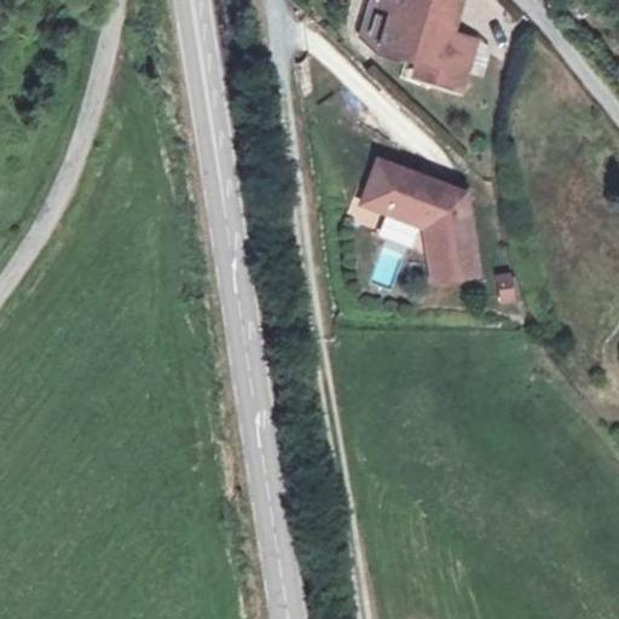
[(375,10),(377,0),(368,0),(357,39),(375,55),(387,13),(375,10)]
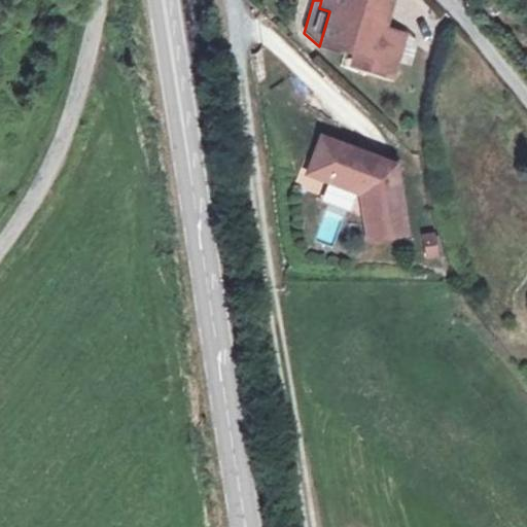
[(378,33),(388,0),(321,0),(319,8),(329,11),(319,46),(352,57),(369,62),(364,73),(387,80),(400,40),(378,33)]
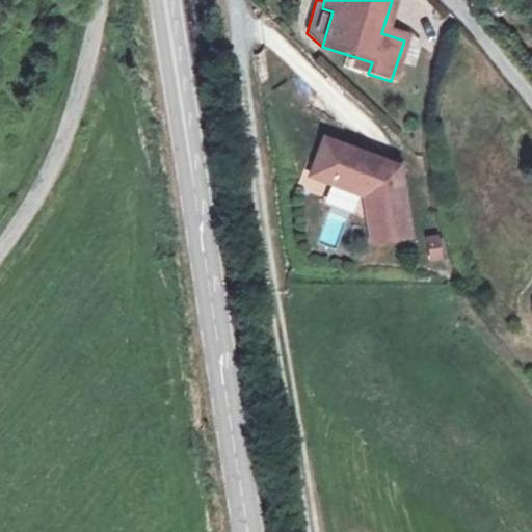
[(352,69),(368,74),(372,62),(355,57),(352,69)]
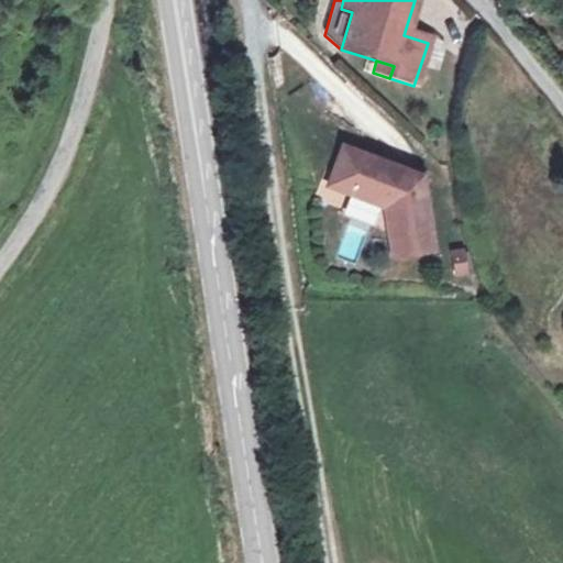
[(340,151),(329,179),(348,187),(344,197),(387,213),(384,221),(397,225),(403,258),(432,253),(420,181),(405,184),(381,175),(384,167),(340,151)]
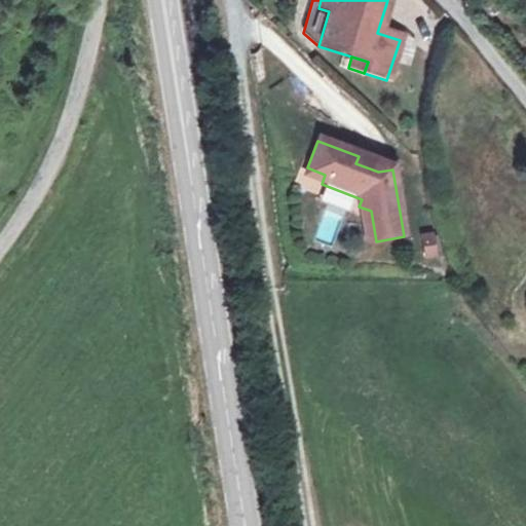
[(322,184),(325,175),(307,167),(303,177),(322,184)]
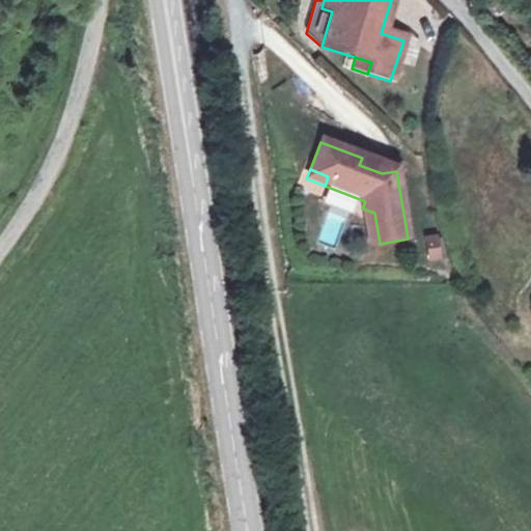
[(374,213),(362,208),(369,246),(380,244),(374,213)]
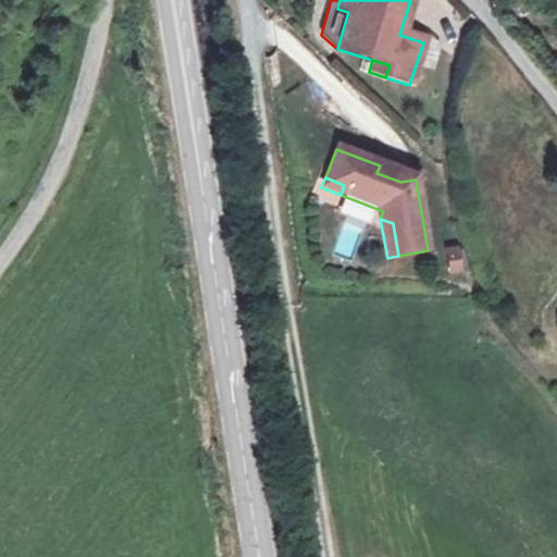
[(445,249),(449,274),(468,271),(462,246),(445,249)]
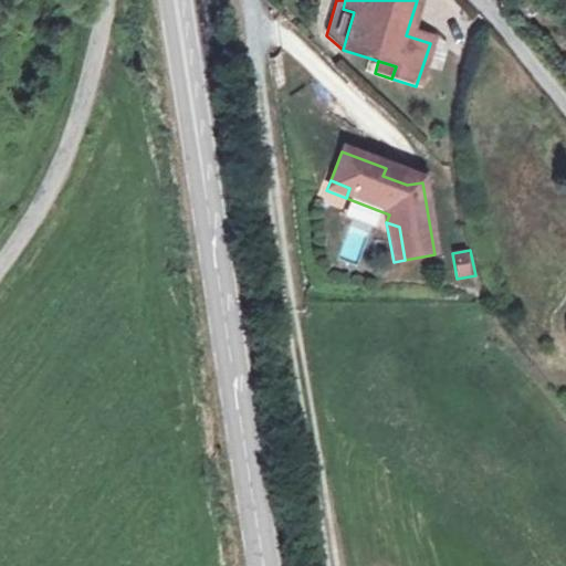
All buildings are outlined.
